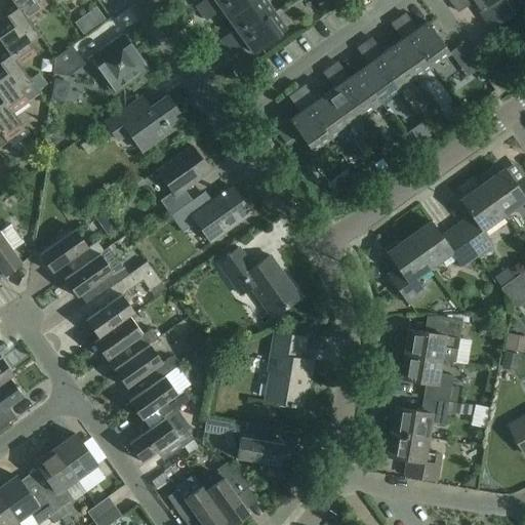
[(26,18),(11,0),(1,7),(9,18),(0,24),(0,39),(5,46),(18,66),(21,65),(36,53),(29,42),(39,35),(28,17),(26,18)]
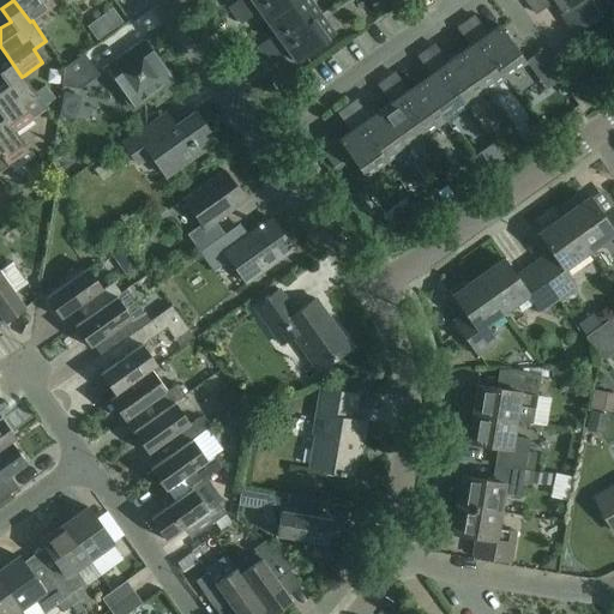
[(46,0),(13,0),(30,22),(32,20),(52,7),(46,0)]
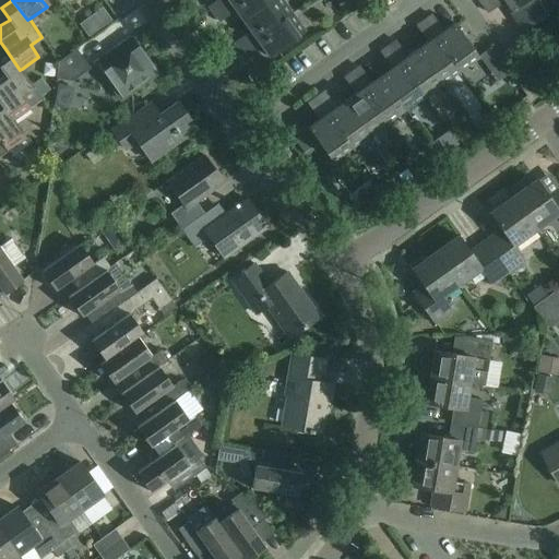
[(213,13),(232,0),(215,0),(207,6),(213,13)]
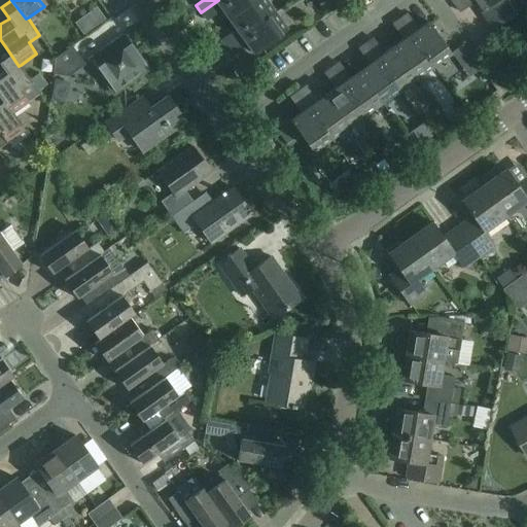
[(229,19),(254,0),(218,0),(201,12),(206,20),(221,8),(229,19)]
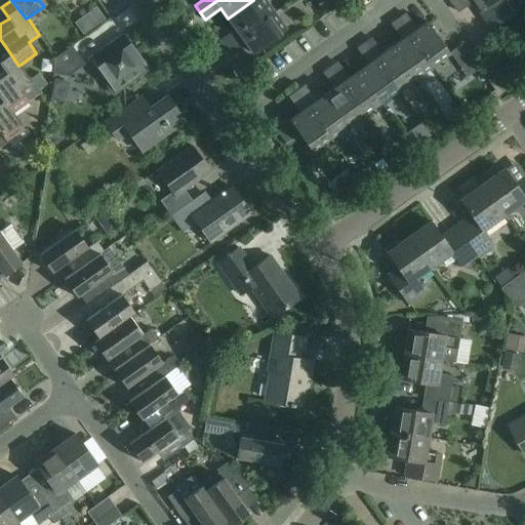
[(225,46),(273,12),(264,0),(253,0),(228,18),(235,29),(219,39),(225,46)]
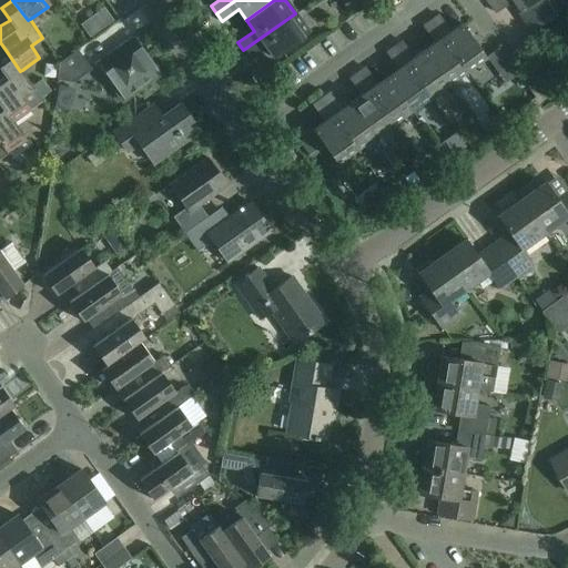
[(567,0),(496,0),(489,4),(495,12),(505,6),(503,2),(505,0),(510,0),(519,11),(517,12),(531,31),(567,4),(567,0)]
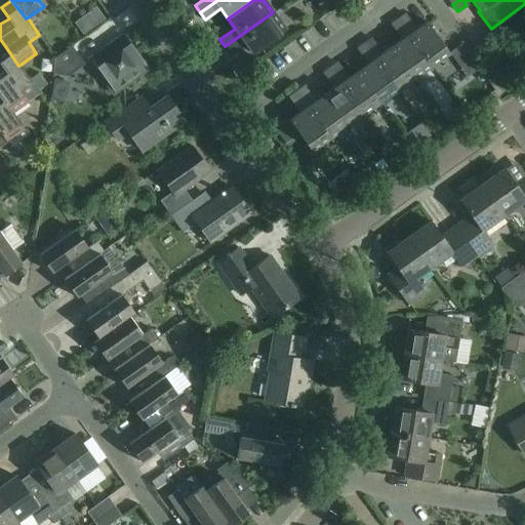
[(273,12),(225,46),(230,53),(245,42),(252,53),(285,30),(273,12)]
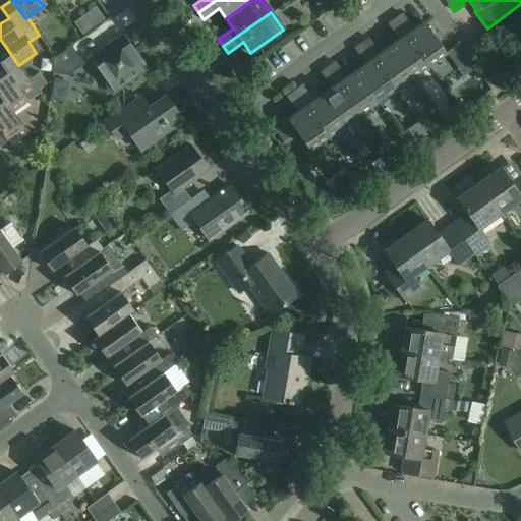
[(401,13),(395,18),(428,66),(446,54),(435,38),(442,33),(430,16),(409,31),(405,24),(407,22),(401,13)]
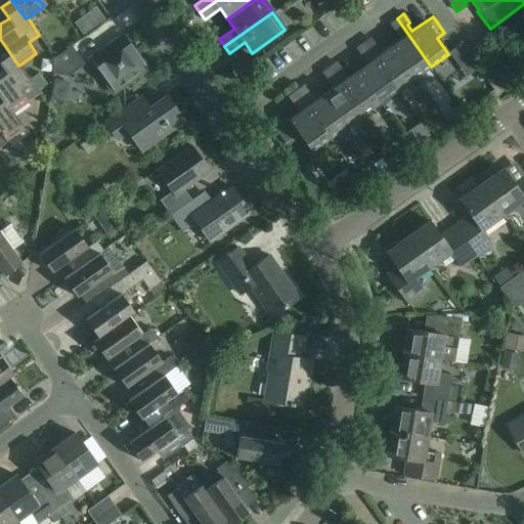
[(391,46),(415,79),(431,67),(397,18),(390,23),(396,32),(399,30),(404,37),(401,39),(391,46)]
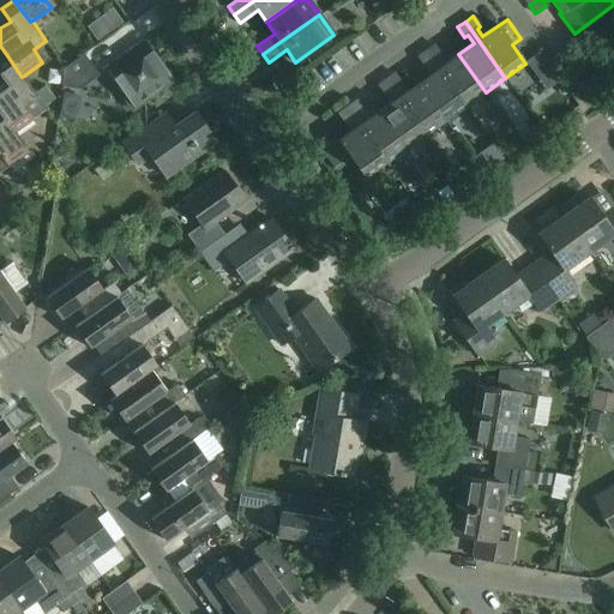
[(104,67),(133,107),(172,79),(143,40),(104,67)]
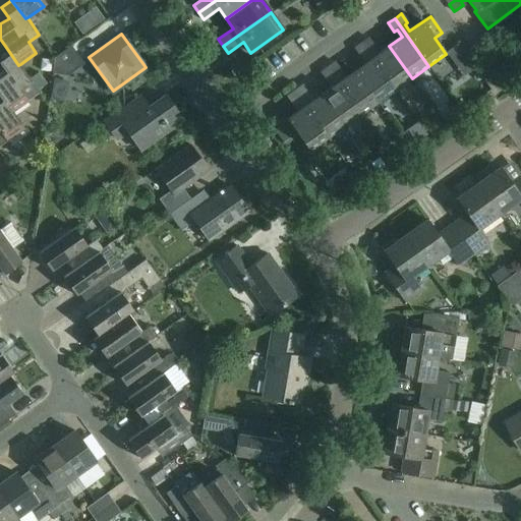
[(367,37),(360,42),(395,91),(412,78),(389,46),(375,55),(371,48),(374,46),(367,37)]
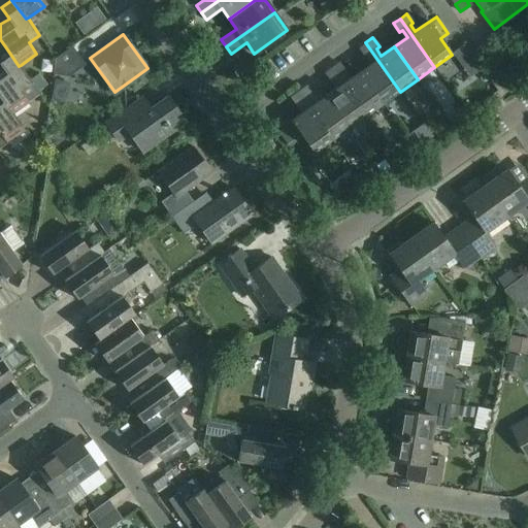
[(369,63),(359,71),(383,103),(400,92),(365,42),(358,47),(365,57),(368,55),(372,61),(369,63)]
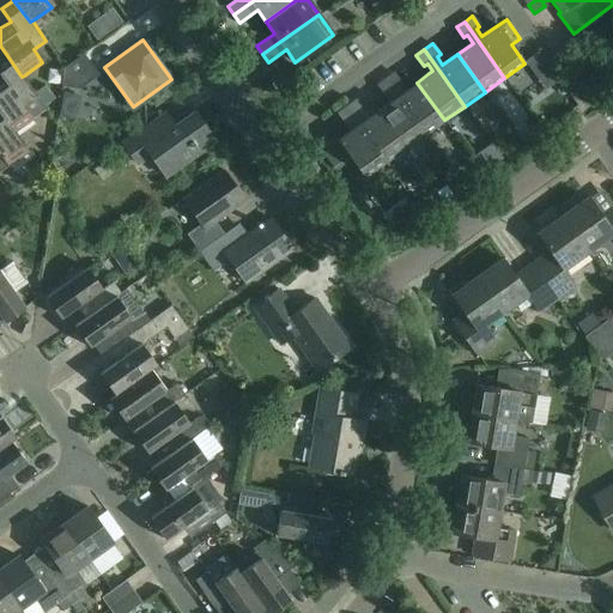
[(61,83),(79,86),(99,71),(85,52),(65,66),(61,83)]
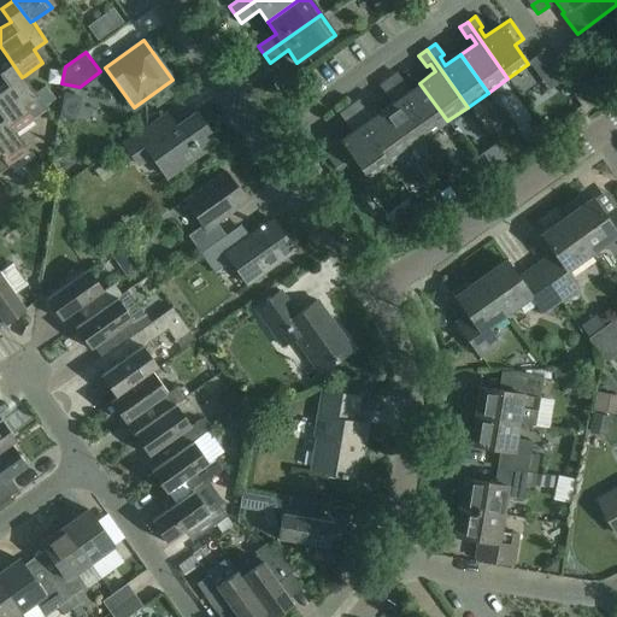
[(0,77),(0,115),(13,133),(34,117),(25,105),(39,97),(24,76),(22,77),(6,54),(0,58),(0,75),(1,77),(0,77)]
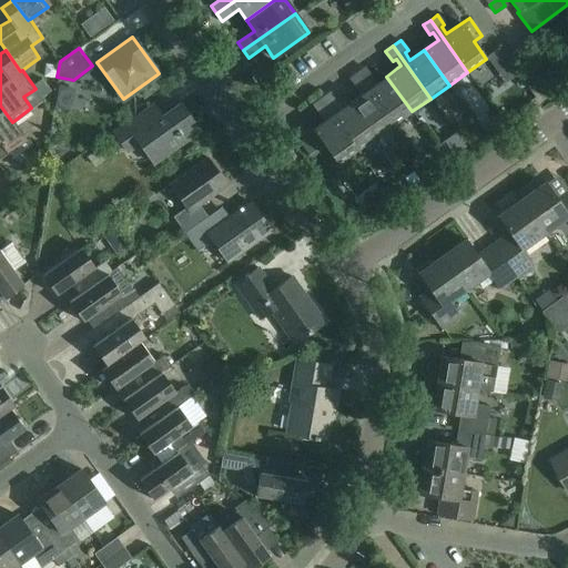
[(394,124),(412,111),(386,77),(373,85),(367,79),(371,77),(364,67),(356,72),(394,124)]
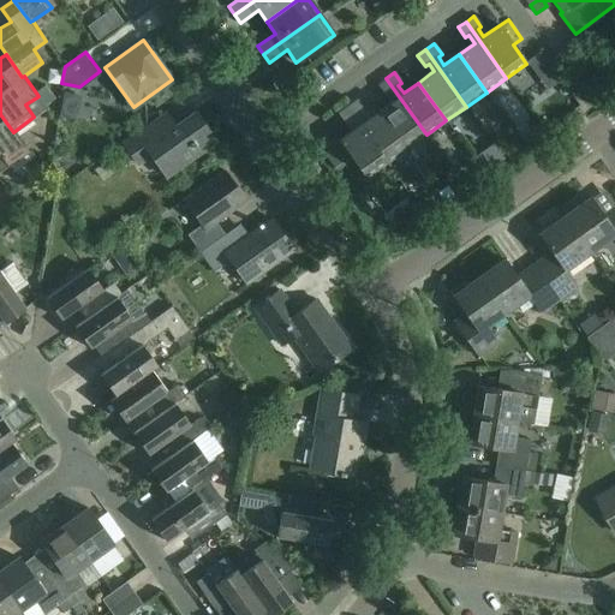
[(380,111),(406,149),(427,135),(386,78),(377,84),(384,95),(388,91),(394,100),(390,102),(380,111)]
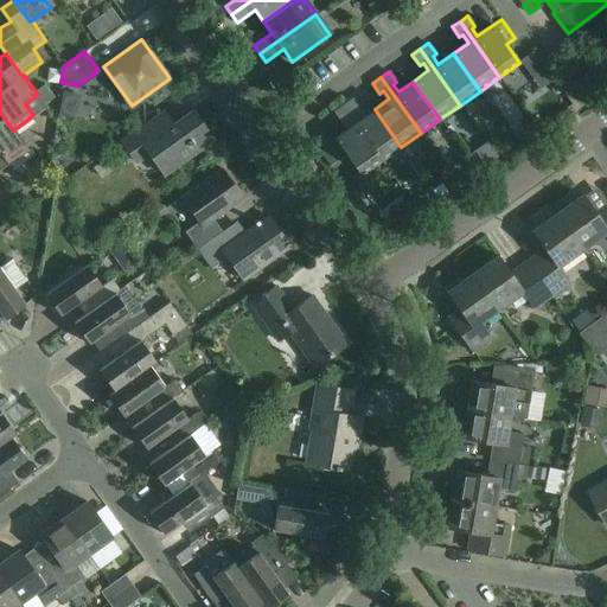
[(382,161),(401,147),(375,109),(359,120),(353,112),(357,109),(350,98),(342,104),(382,161)]
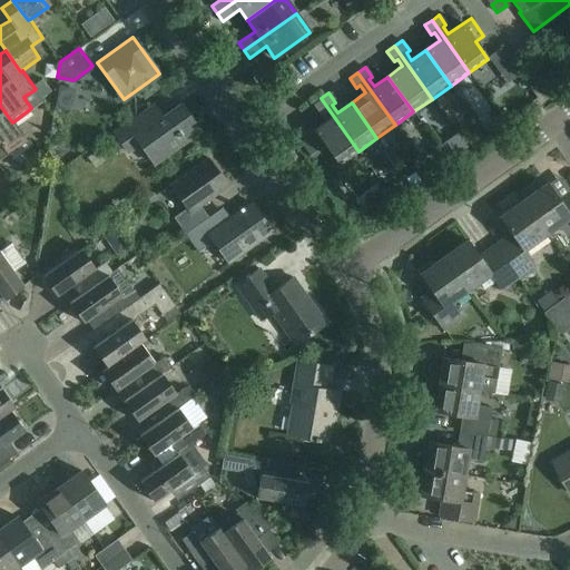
[(338,165),(359,151),(321,98),(312,105),(318,114),(323,111),(328,118),(314,128),(312,125),(296,136),(313,159),(327,149),(338,165)]
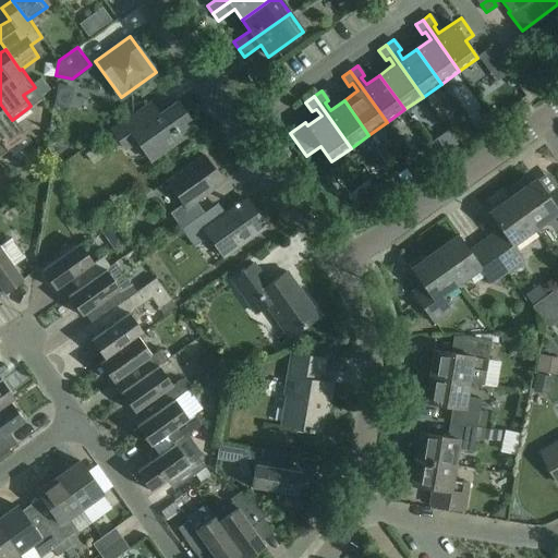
[(150,102),(112,131),(124,148),(136,141),(150,160),(195,126),(177,101),(159,113),(150,102)]
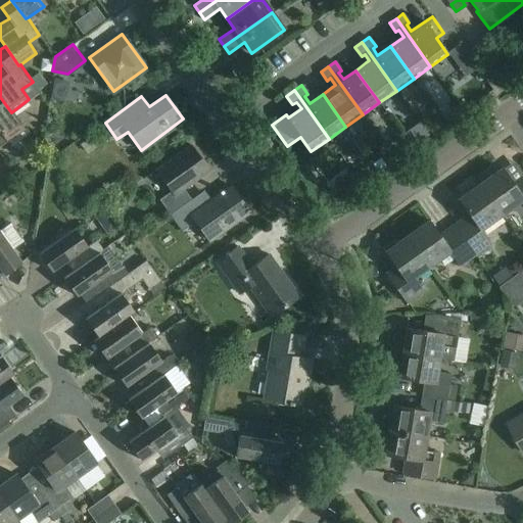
[(24,129),(11,112),(0,97),(0,132),(6,141),(24,129)]
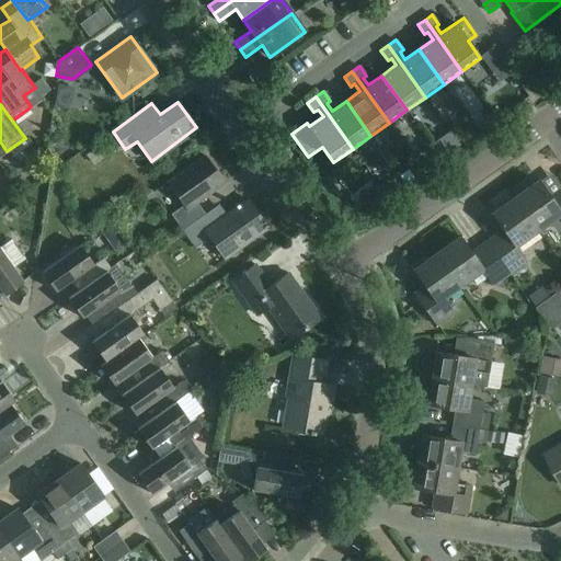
[(225,183),(205,155),(165,183),(182,207),(172,215),(182,229),(205,214),(197,202),(225,183)]
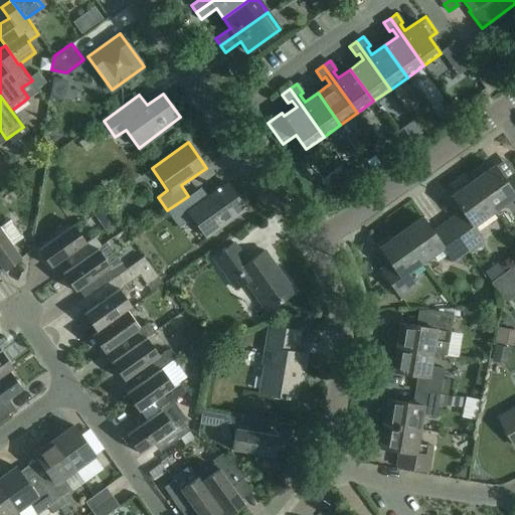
[(0,178),(1,179),(12,171),(0,154),(0,178)]
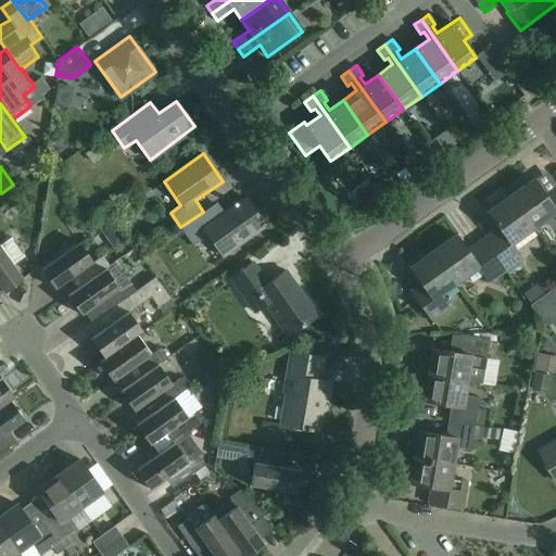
[(533,179),(510,196),(533,227),(553,213),(555,216),(555,185),(544,194),(533,179)]
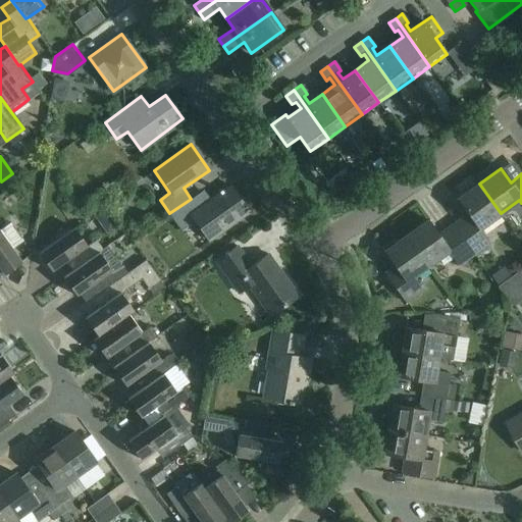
[(452,222),(475,253),(489,243),(479,228),(501,213),(479,184),(458,199),(467,211),(452,222)]
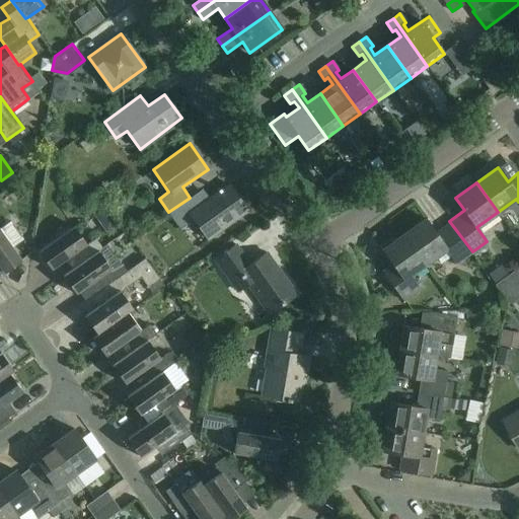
[(203,188),(190,198),(168,212),(180,228),(194,219),(207,238),(247,210),(228,183),(221,189),(220,188),(217,190),(218,191),(210,197),(203,188)]
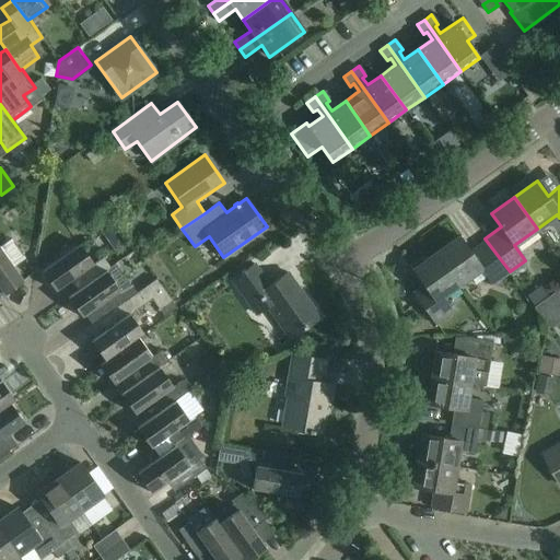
[(12,230),(26,217),(19,209),(6,222),(12,230)]
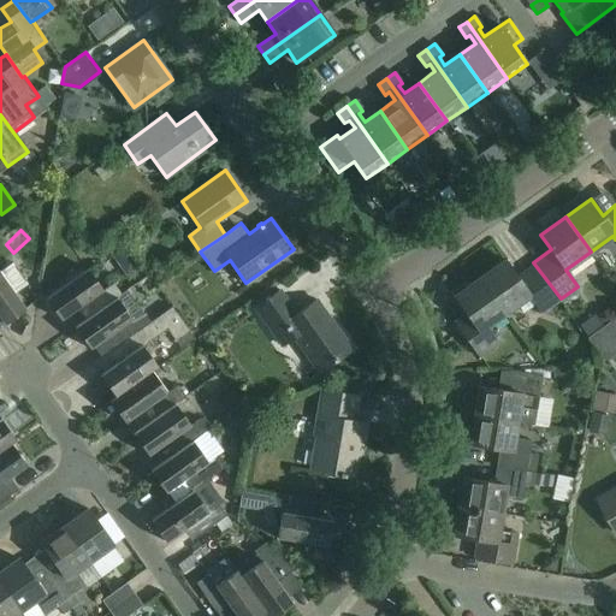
[(504,259),(479,277),(505,313),(517,304),(523,312),(535,303),(542,312),(561,298),(533,262),(516,274),(504,259)]
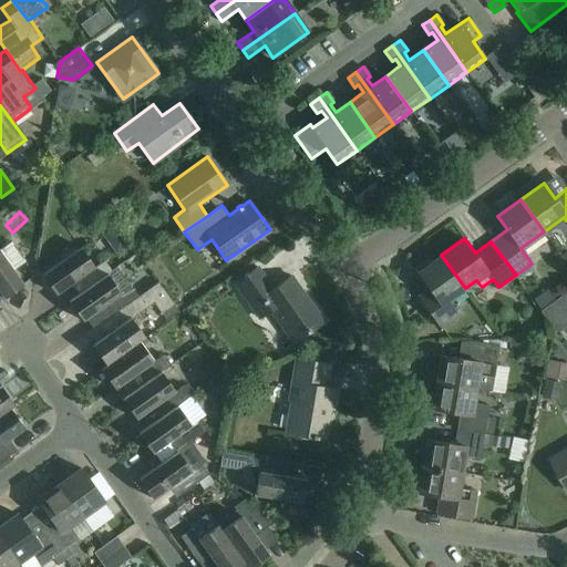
[(72,282),(94,267),(80,247),(41,275),(55,295),(72,282)]
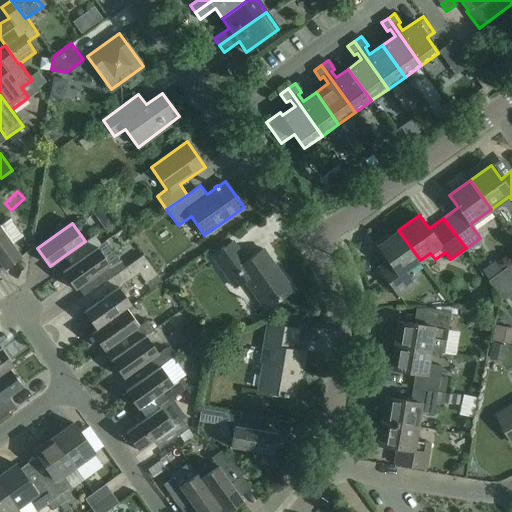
[(0,264),(3,269),(21,256),(0,226),(0,264)]
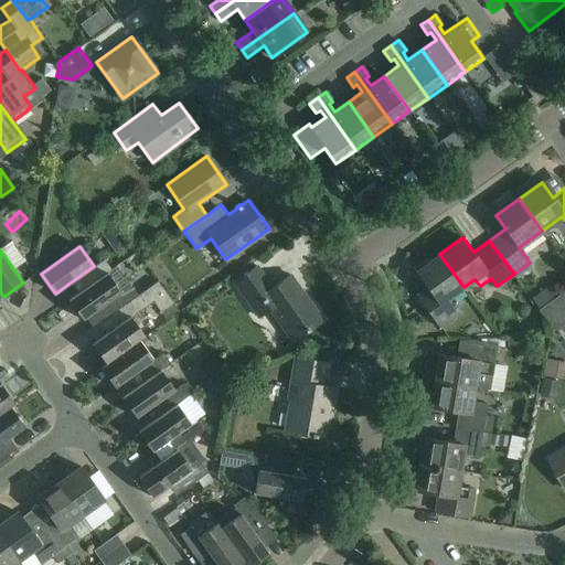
[(447,299),(464,287),(439,254),(416,270),(427,287),(416,295),(439,328),(458,315),(447,299)]
